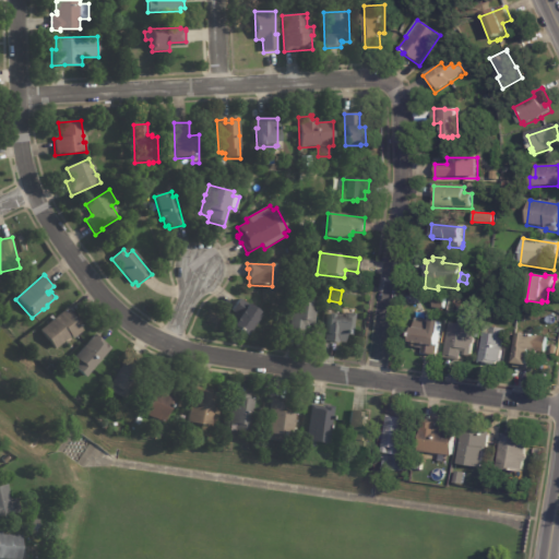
[(233,309),(241,297),(249,302),(248,305),(259,312),(259,311),(264,314),(250,334),(247,332),(244,335),(239,332),(238,333),(235,331),(236,330),(232,326),(234,324),(230,321),(233,318),(236,320),(240,313),(233,309)]
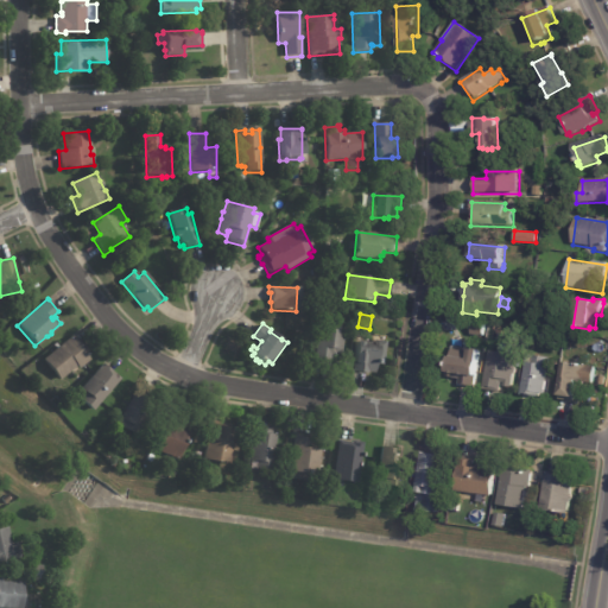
[(483,339),(472,336),(473,323),(485,324),(483,339)]
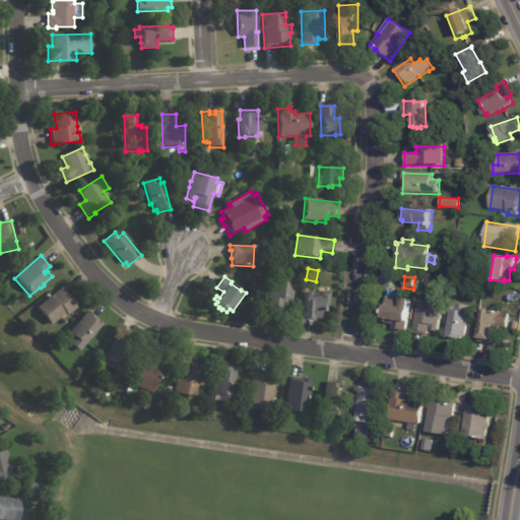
[(280,314),(268,312),(272,277),(295,280),(291,304),(284,303),(284,305),(282,304),(281,314),(280,314)]
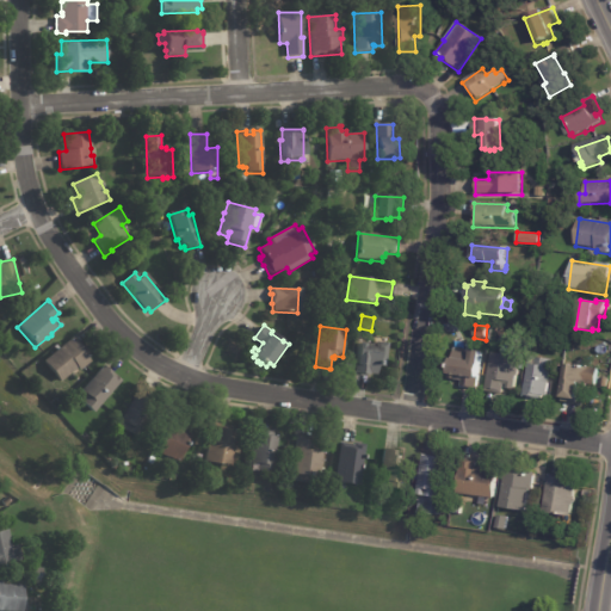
[(553,343),(543,341),(544,333),(554,334),(553,343)]
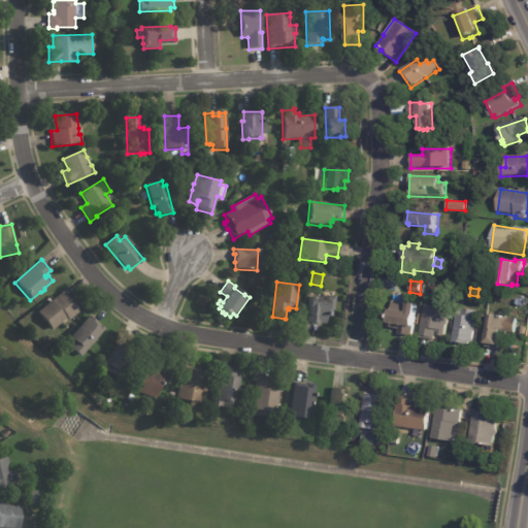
[(65,292),(75,305),(73,307),(76,311),(67,320),(66,317),(51,329),(37,311),(63,290),(65,292)]
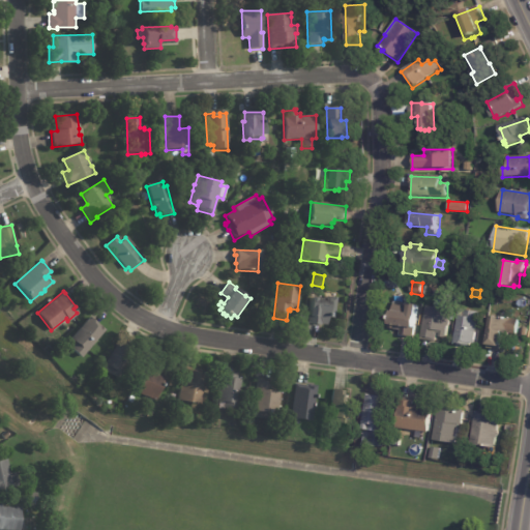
[(336,299),(334,320),(327,320),(326,327),(321,327),(321,328),(308,326),(308,322),(307,322),(310,301),(316,302),(316,299),(326,301),(326,298),(336,299)]
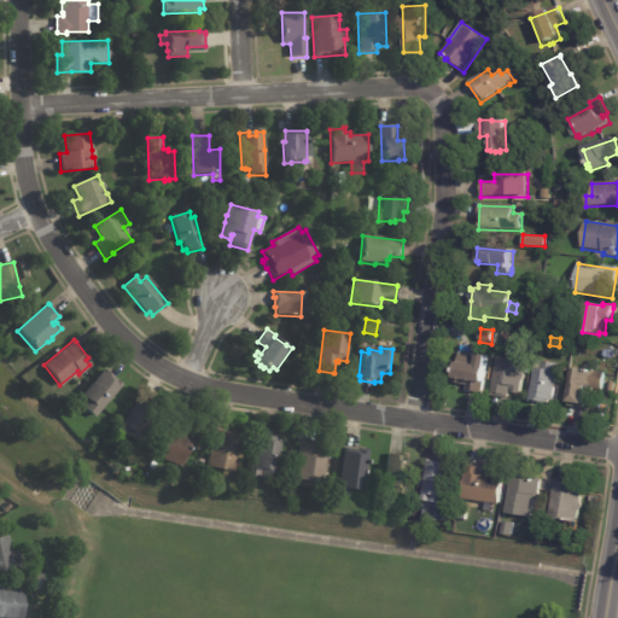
[(479,355),(481,355),(479,356),(488,357),(484,383),(485,383),(484,394),(467,392),(468,385),(454,384),(456,365),(460,365),(461,353),(479,355)]
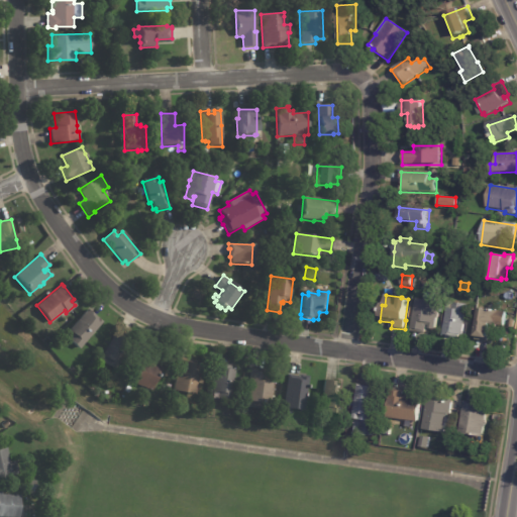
[(422,334),(412,333),(416,300),(425,302),(426,295),(439,297),(438,304),(440,304),(436,333),(428,332),(429,326),(428,326),(427,335),(422,334)]
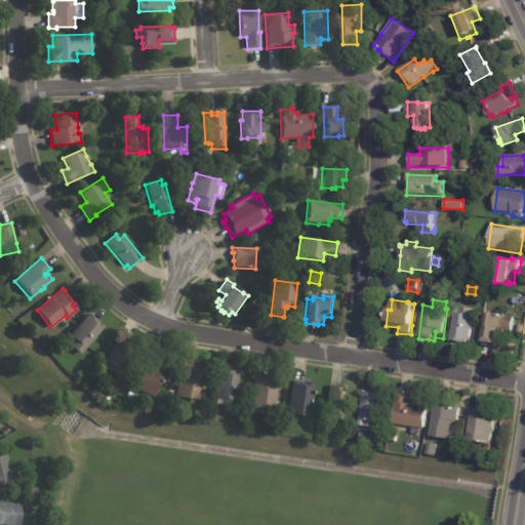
[(472,327),(470,340),(467,340),(467,345),(449,342),(453,314),(454,307),(474,310),(471,326),(472,327)]
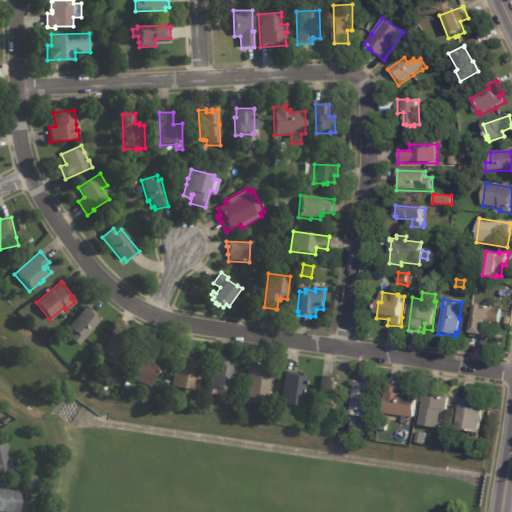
[(490,323),(486,322),(483,339),(471,337),(471,336),(471,335),(474,307),(476,307),(476,301),(497,303),(497,310),(501,310),(499,324),(490,323)]
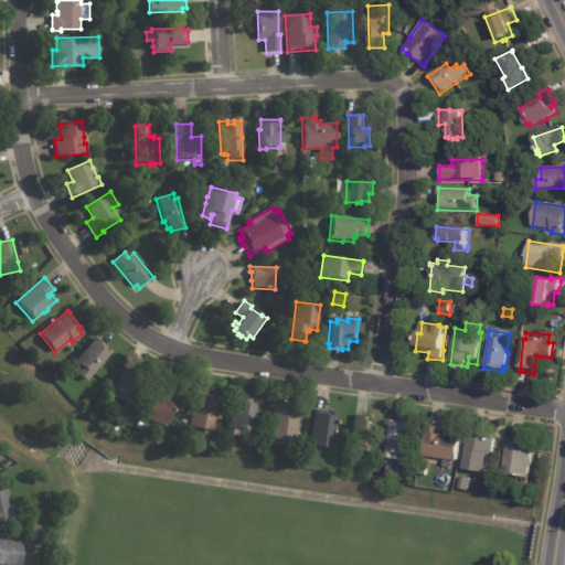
[(96,338),(112,352),(85,381),(75,371),(80,366),(74,361),(95,338),(96,338)]
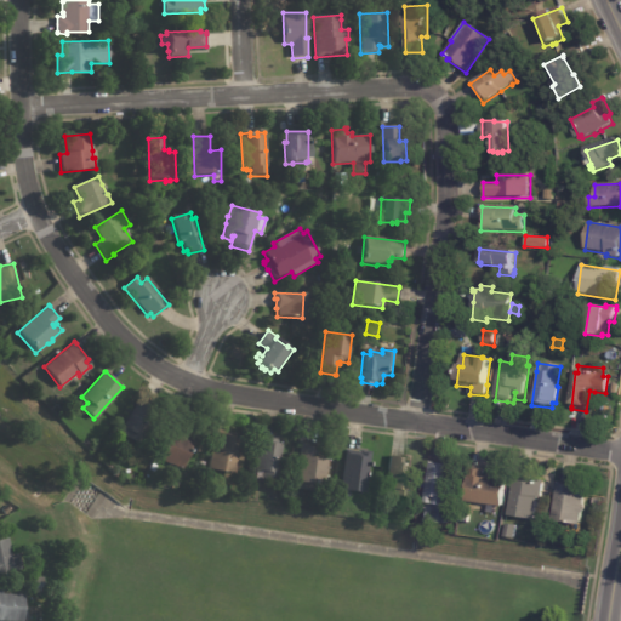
[(141,400),(155,409),(149,419),(152,420),(137,444),(118,432),(138,399),(141,400)]
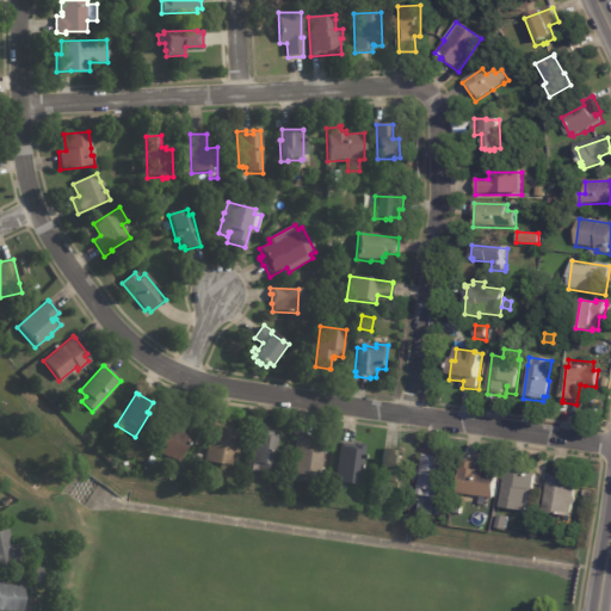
[(174,413),(186,418),(186,415),(189,417),(184,430),(190,432),(178,461),(158,452),(173,413),(174,413)]
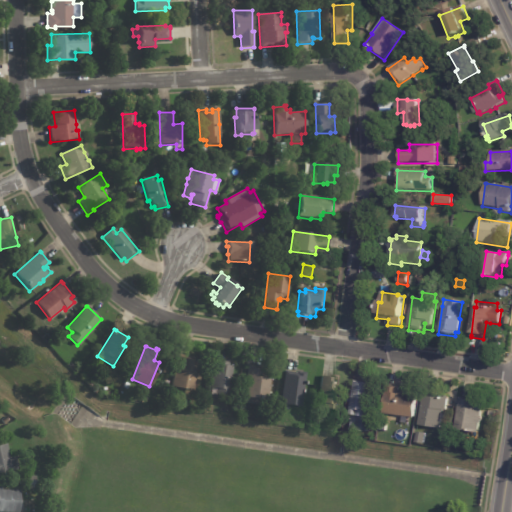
[(180,354),(202,359),(199,373),(196,373),(192,391),(171,386),(178,353),(180,354)]
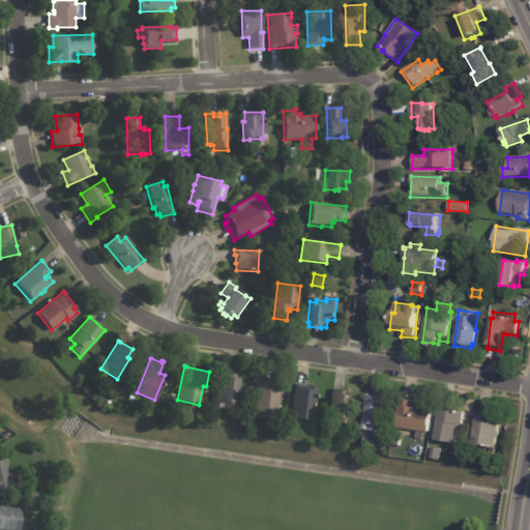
[(224,372),(238,374),(237,378),(240,378),(236,410),(223,408),(224,402),(216,401),(222,371),(224,372)]
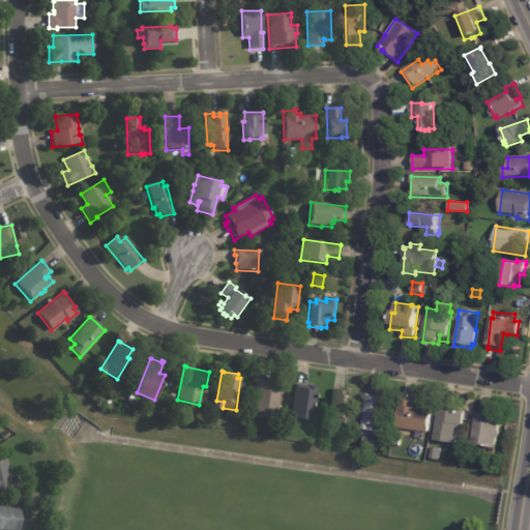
[(259,377),(274,379),(273,387),(274,387),(275,384),(282,385),(278,414),(268,413),(267,418),(254,416),(255,410),(254,410),(259,377)]
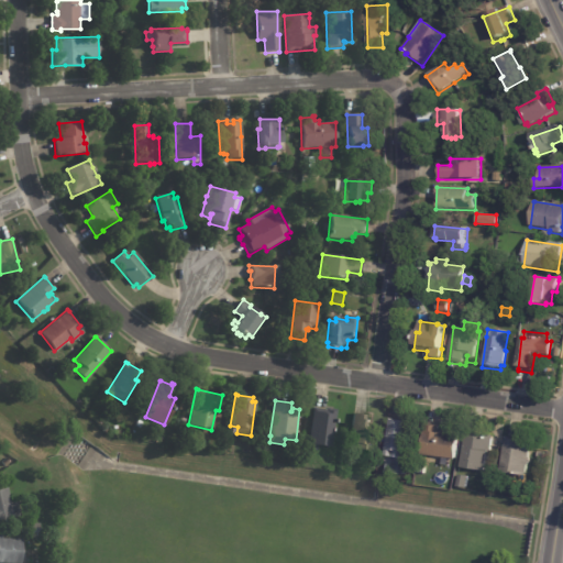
[(335,409),(334,419),(334,422),(333,422),(330,446),(308,443),(312,408),(328,410),(328,408),(335,409)]
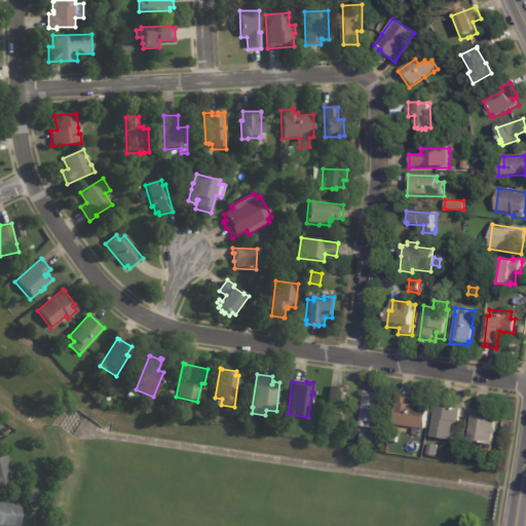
[(332,385),(343,387),(343,390),(346,391),(345,399),(347,399),(345,416),(326,413),(330,385),(332,385)]
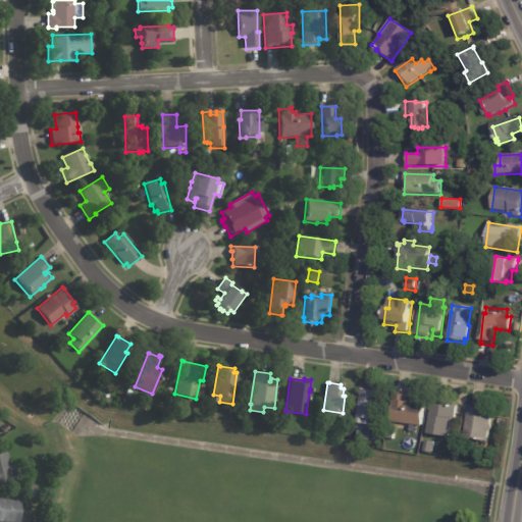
[(365,387),(378,389),(377,394),(381,395),(381,398),(380,398),(378,408),(376,420),(377,420),(376,423),(379,424),(377,440),(359,437),(360,430),(367,431),(368,424),(357,422),(362,387),(365,387)]
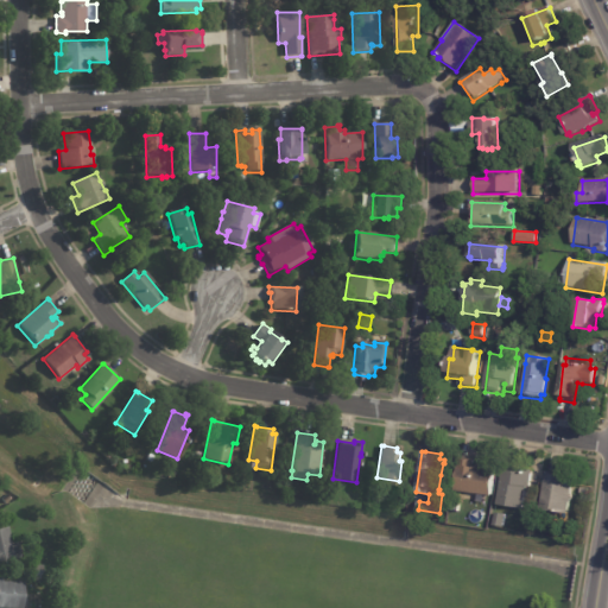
[(462,457),(476,458),(476,464),(481,464),(480,468),(495,470),(492,496),(456,491),(461,457),(462,457)]
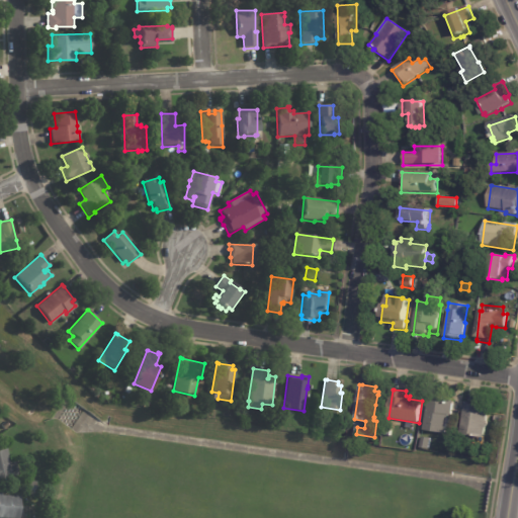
[(431,397),(453,400),(451,415),(448,415),(446,433),(424,430),(428,397),(431,397)]
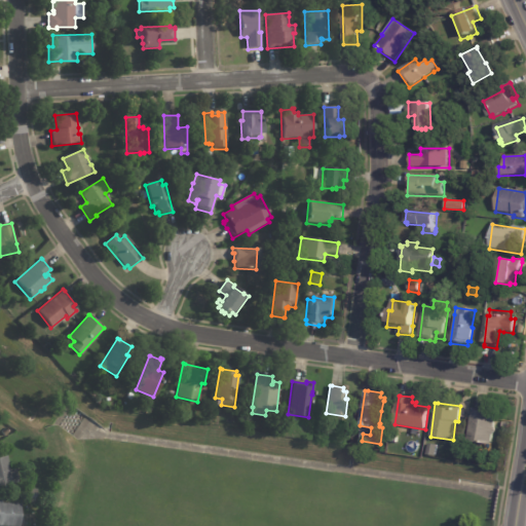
[(475,408),(487,409),(486,416),(488,417),(488,415),(495,416),(494,426),(495,426),(494,435),(493,435),(491,444),(467,441),(472,407),(475,408)]
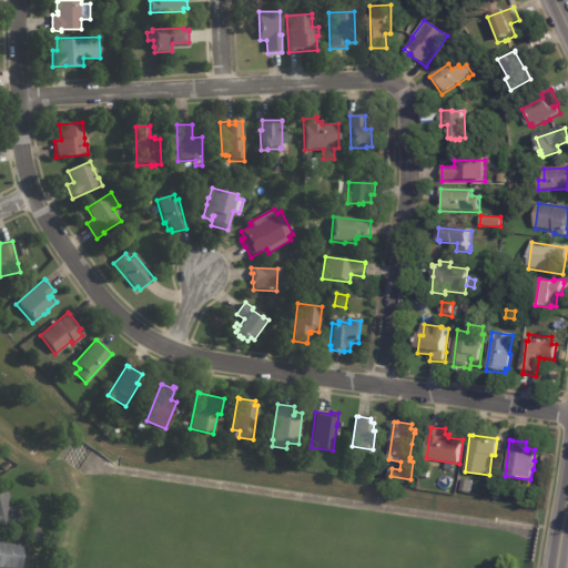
[(6,469),(6,470),(2,466),(8,462),(11,466),(6,469)]
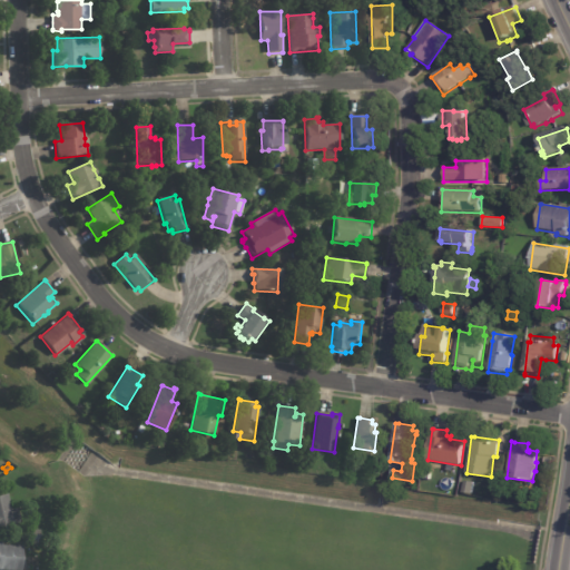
[(465,480),(474,481),(473,493),(464,492),(465,480)]
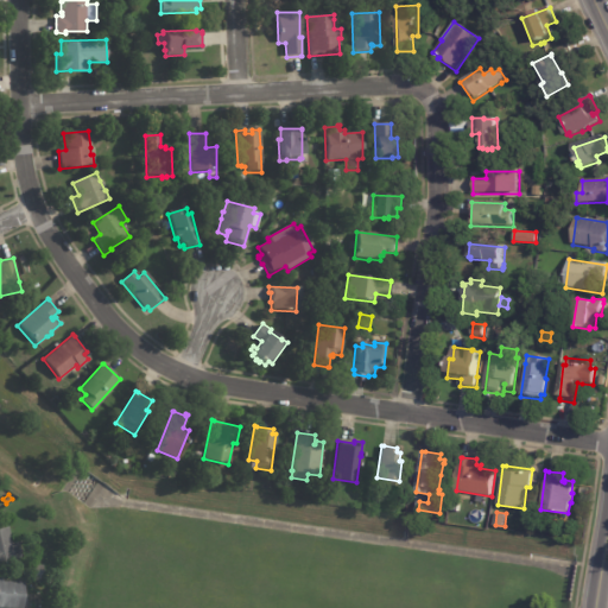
[(0,529),(7,527),(12,544),(19,543),(23,557),(16,559),(16,563),(2,565),(2,564),(0,564),(0,529)]
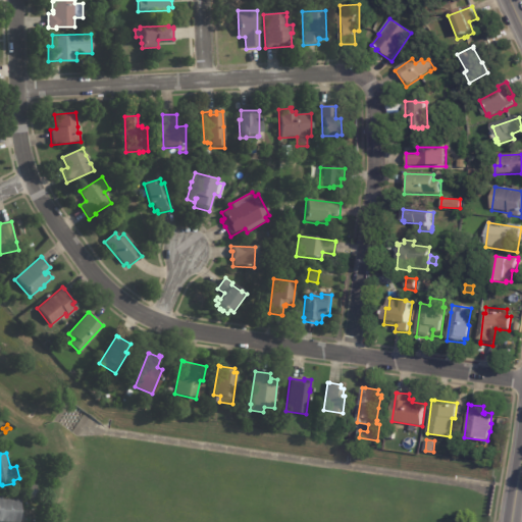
[(37,496),(29,496),(29,485),(37,485),(37,496)]
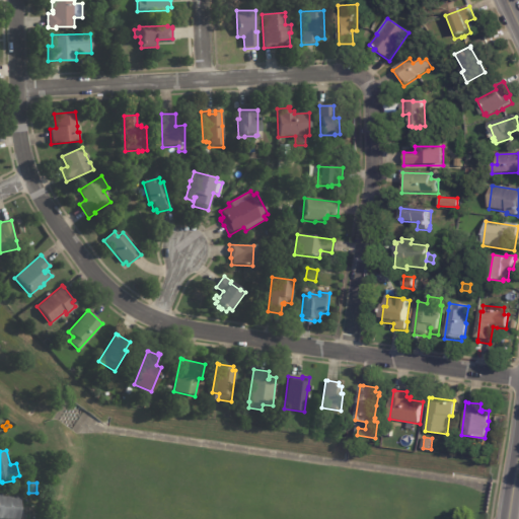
[(0,491),(2,491),(2,494),(20,495),(19,518),(0,516),(0,491)]
